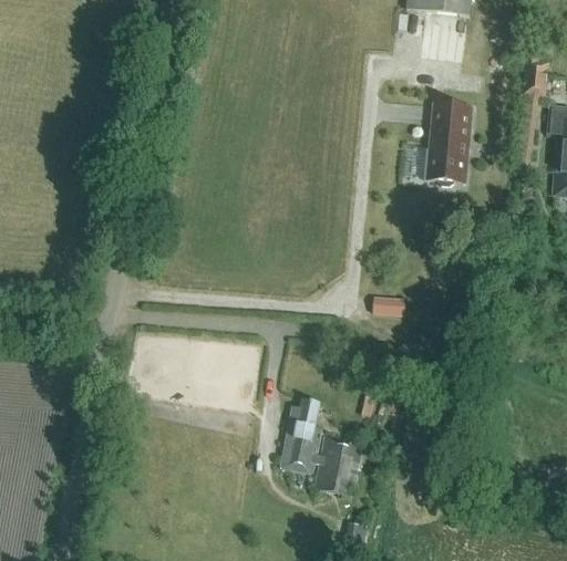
[(406,0),(405,7),(470,14),(471,0),(406,0)]
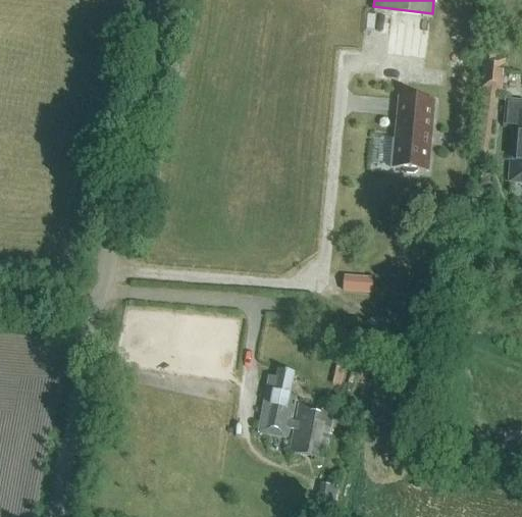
[(506,56),(484,54),(472,159),(486,161),(493,97),(503,87),(506,56)]
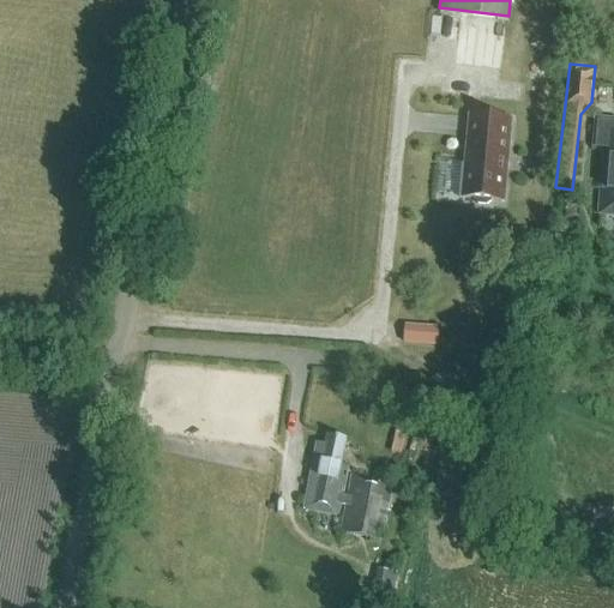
[(511,115),(470,112),(462,193),(473,194),(477,199),(487,200),(492,196),(503,197),(511,115)]
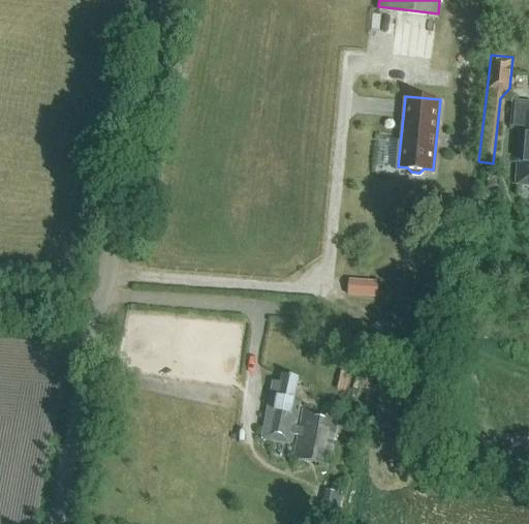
[(515,181),(528,182),(528,98),(511,97),(509,123),(519,124),(515,181)]
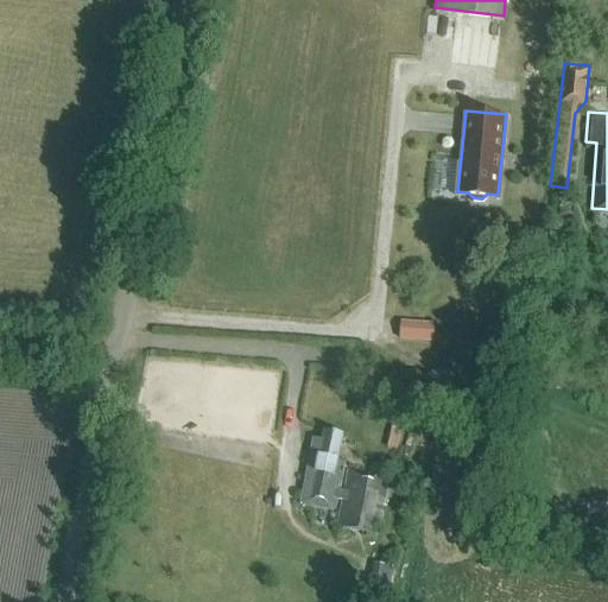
[(434,336),(435,318),(400,317),(399,335),(434,336)]
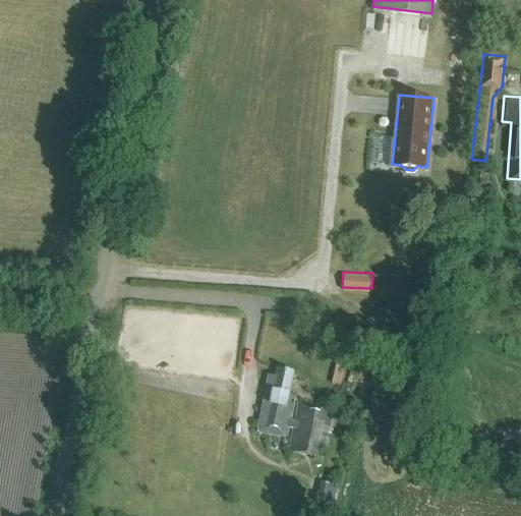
[(345,363),(336,361),(332,381),(341,382),(345,363)]
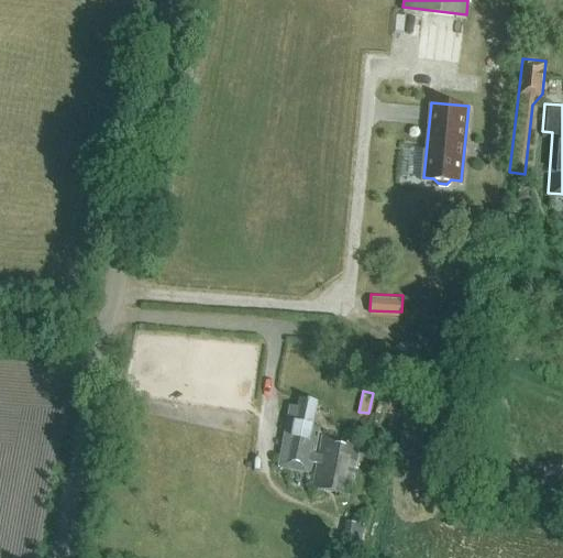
[(350,493),(361,440),(323,433),(319,455),(313,453),(319,424),(313,423),(318,400),(300,396),(299,404),(291,403),(279,465),(311,470),(313,459),(318,460),(313,487),(350,493)]
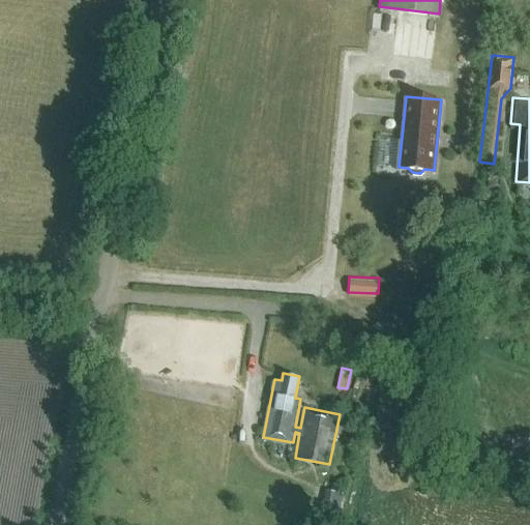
[(343,491),(325,488),(320,516),(337,520),(343,491)]
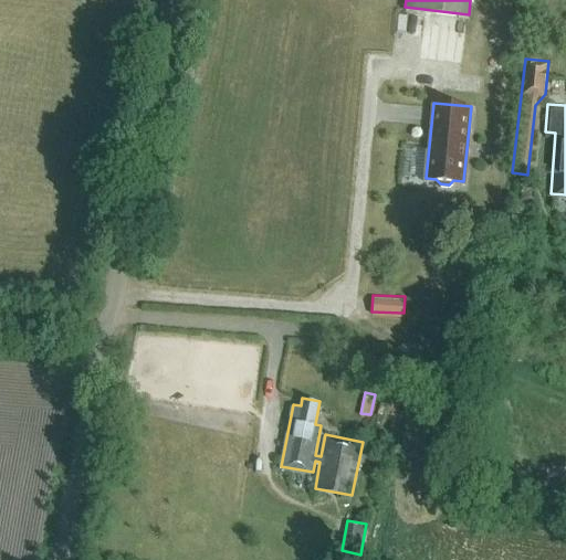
All buildings are outlined.
